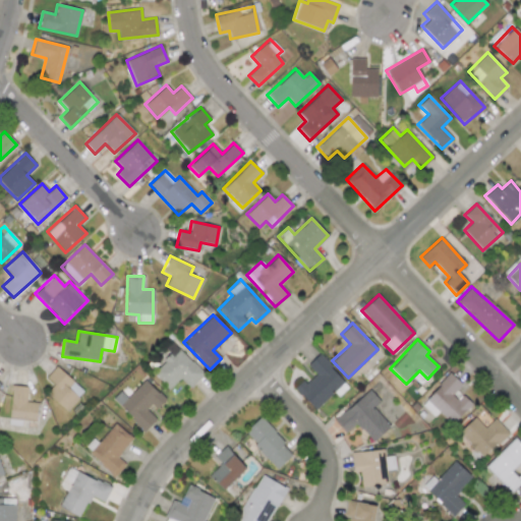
[(203,374),(178,347),(152,372),(169,390),(180,379),(189,388),(203,374)]
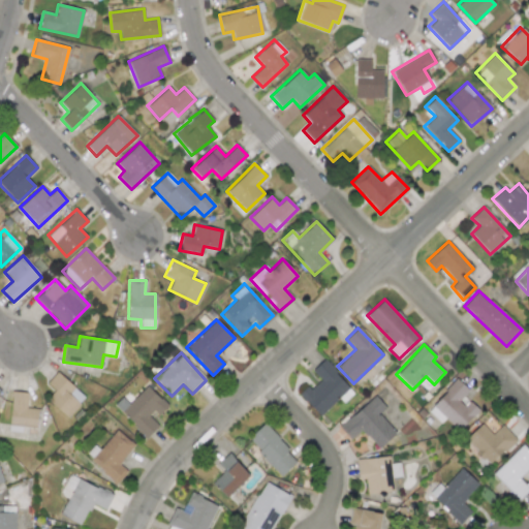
[(338,398),(343,403),(354,392),(323,360),(312,371),(320,379),(310,390),(307,385),(299,394),(319,416),(338,398)]
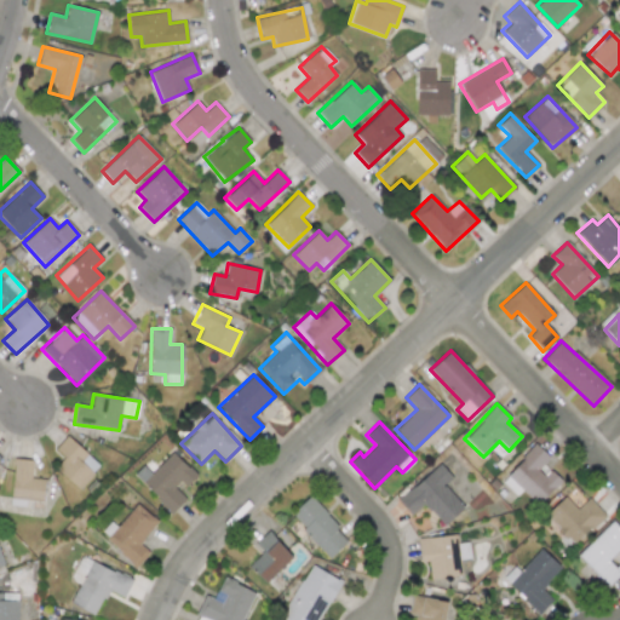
[(55,449),(64,458),(55,469),(78,489),(99,465),(65,435),(55,449)]
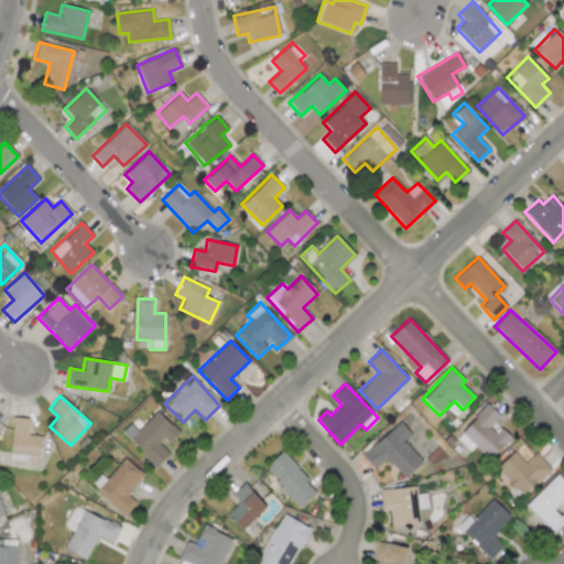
[(455,437),(469,451),(474,446),(489,461),(510,436),(500,427),(495,433),(489,427),(500,415),(486,403),(455,437)]
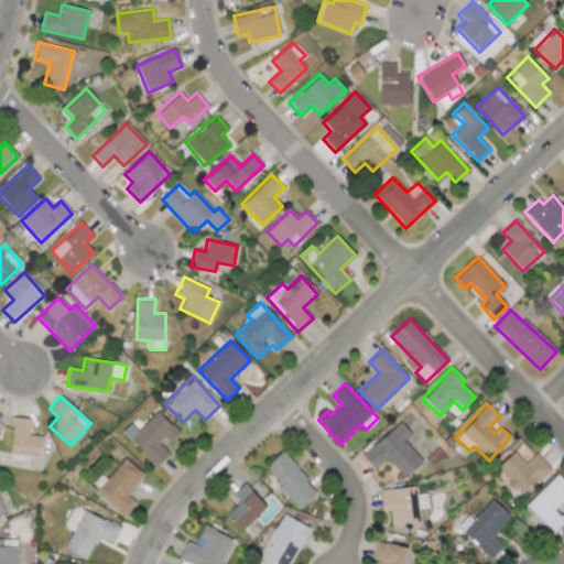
[(122,432),(154,467),(169,454),(161,446),(176,432),(158,411),(136,432),(129,425),(122,432)]
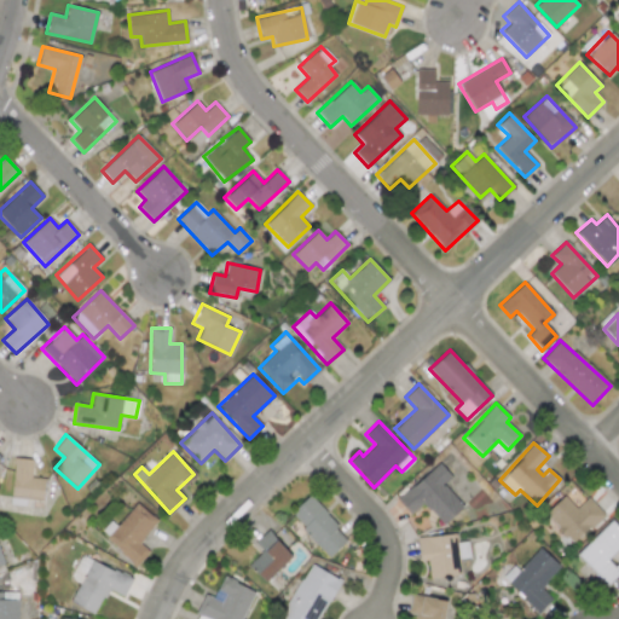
[(41,501),(45,479),(30,478),(33,460),(15,457),(9,503),(24,505),(25,499),(41,501)]
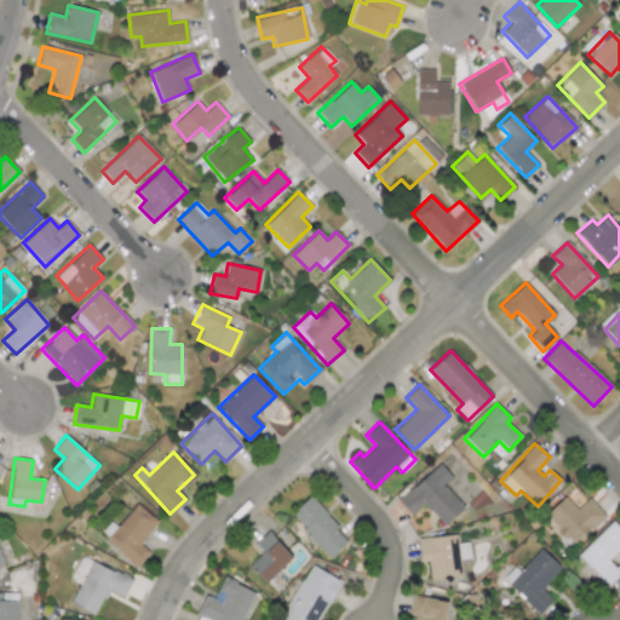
[(464,506),(443,486),(452,477),(438,463),(397,501),(411,515),(423,504),(443,526),(464,506)]
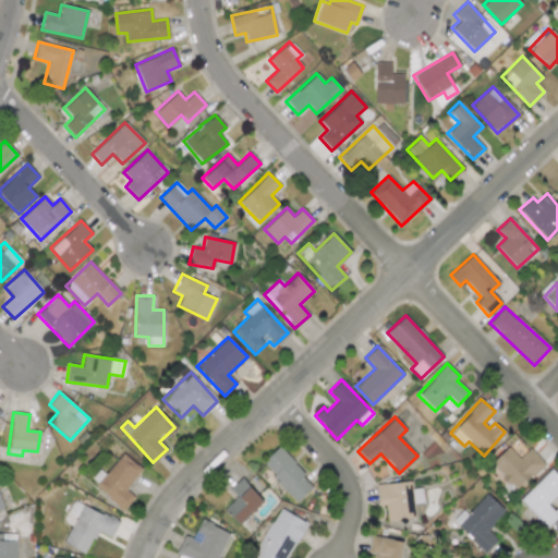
[(530,448),(519,458),(508,446),(490,462),(516,490),(544,463),(530,448)]
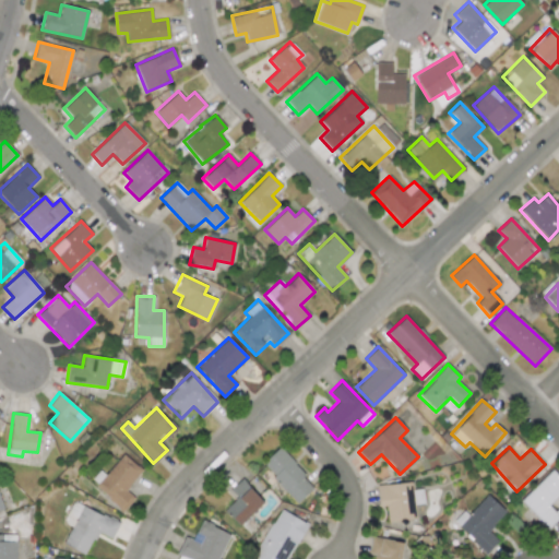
[(314,486),(278,448),(261,465),(297,503),(314,486)]
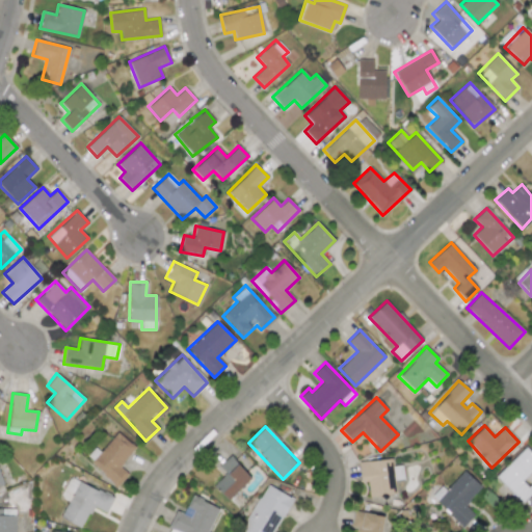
[(135,448),(117,432),(99,452),(95,448),(85,458),(116,486),(128,474),(118,466),(135,448)]
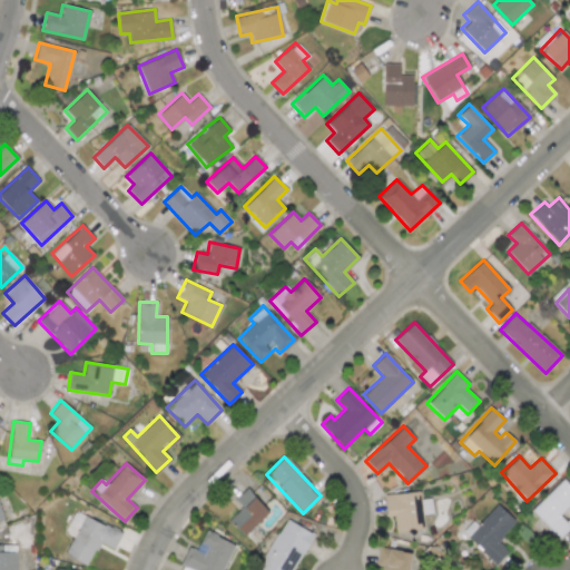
[(569,519),(569,487),(563,480),(531,510),(558,539),(569,528),(566,523),(569,519)]
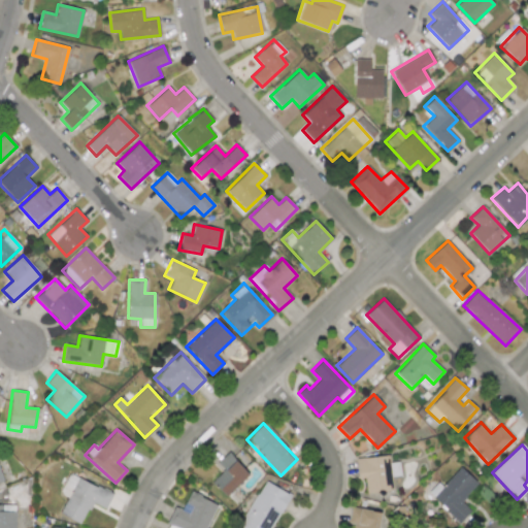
[(217,463),(224,470),(211,482),(225,497),(249,474),(228,452),(217,463)]
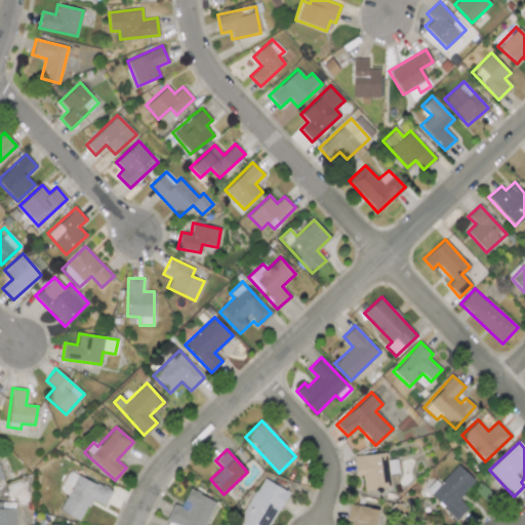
[(389,474),(398,473),(396,459),(387,460),(387,452),(354,455),(356,476),(363,475),(364,490),(390,488),(389,474)]
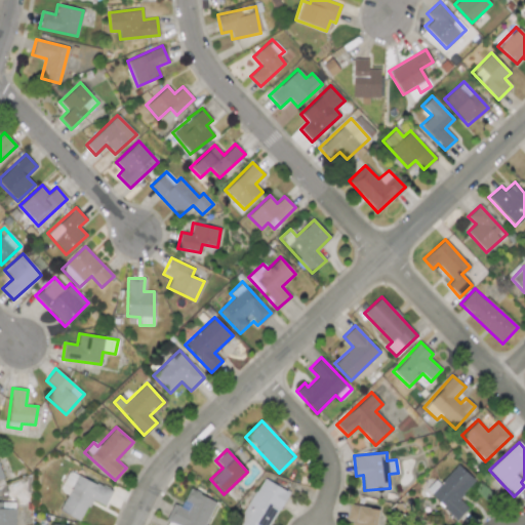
[(439,484),(435,480),(425,490),(457,520),(468,508),(457,498),(475,481),(457,465),(439,484)]
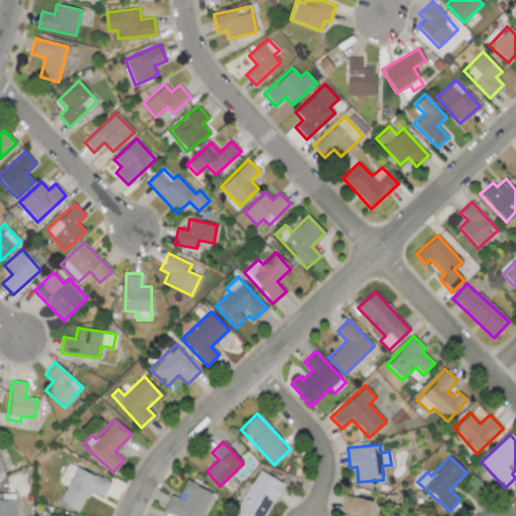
[(58,503),(80,512),(89,491),(104,497),(110,482),(67,464),(59,481),(67,484),(58,503)]
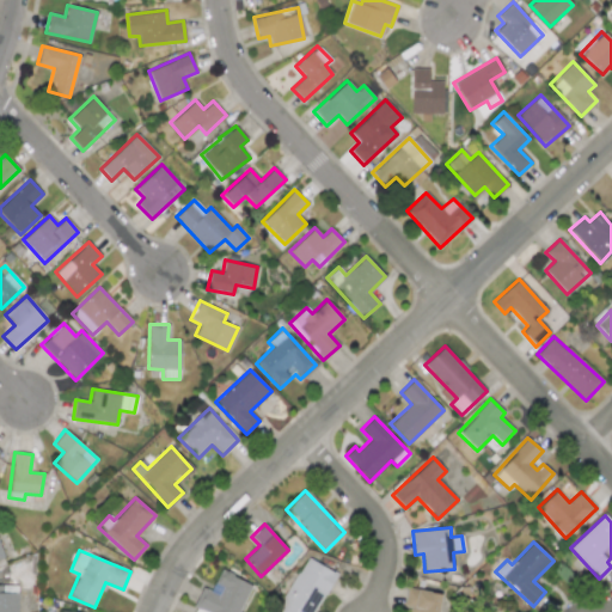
[(313,611),(335,573),(306,557),(276,611),(313,611)]
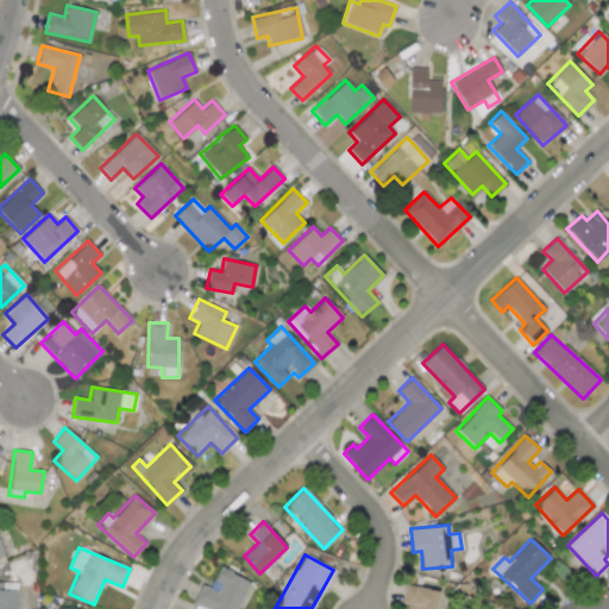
[(203,608),(237,608),(250,582),(219,566),(209,588),(201,584),(192,603),(203,608)]
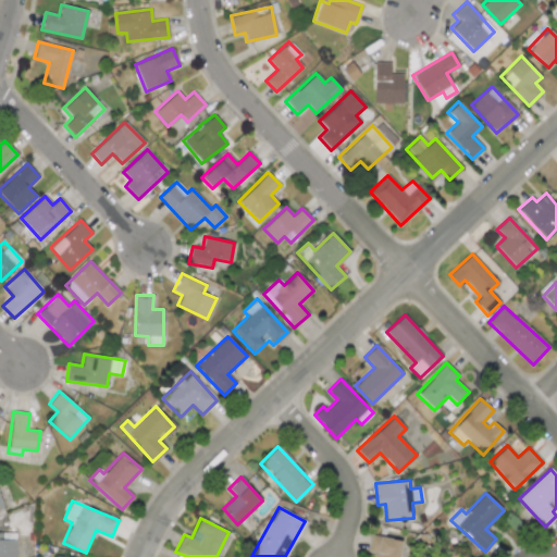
[(0,556),(15,556),(16,533),(0,532),(0,556)]
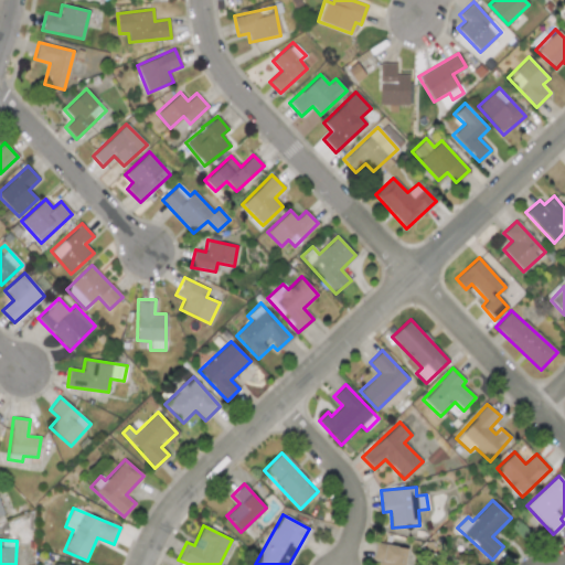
[(404,564),(407,548),(375,542),(372,560),(380,561),(379,564),(404,564)]
